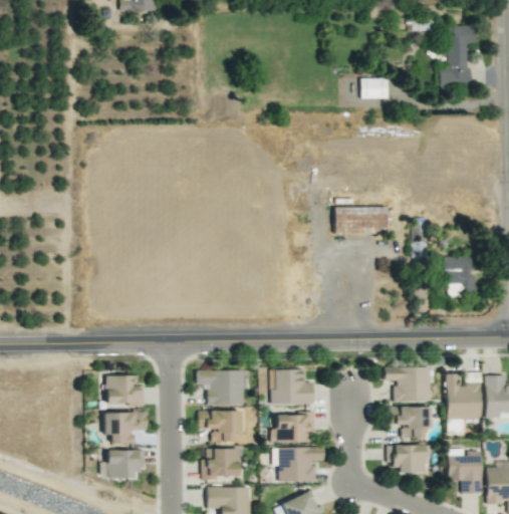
[(156,0),(120,0),(120,11),(157,11),(156,0)]
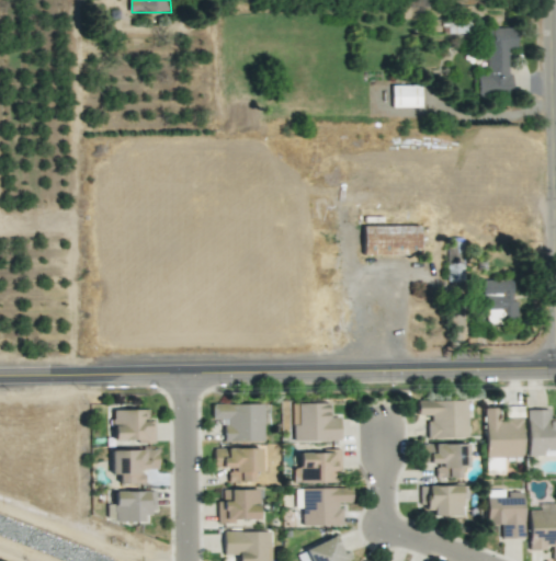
[(513,96),(512,47),(521,47),(520,27),(489,29),(489,75),(480,75),(481,98),(513,96)]
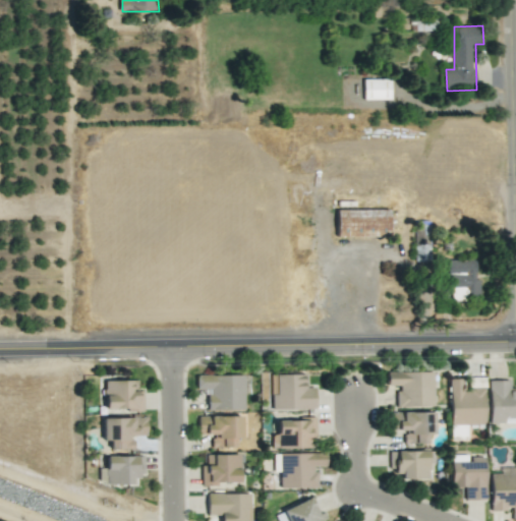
[(366,79),(367,100),(395,100),(395,78),(366,79)]
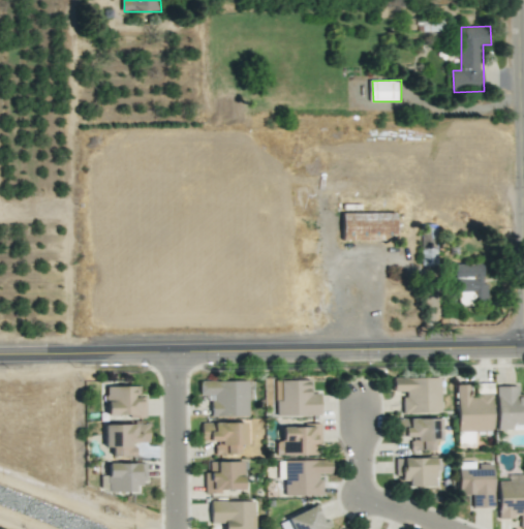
[(399,213),(345,213),(345,241),(399,241),(399,213)]
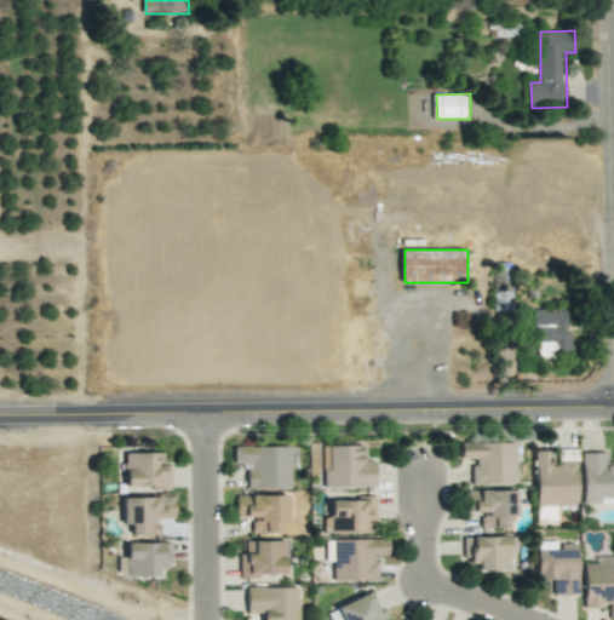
[(498,263),(499,311),(517,311),(516,263),(498,263)]
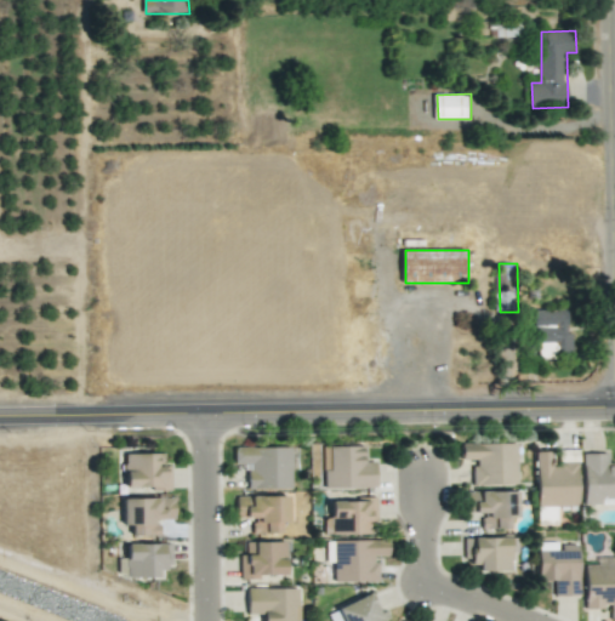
[(573,309),(540,311),(541,355),(574,354),(573,309)]
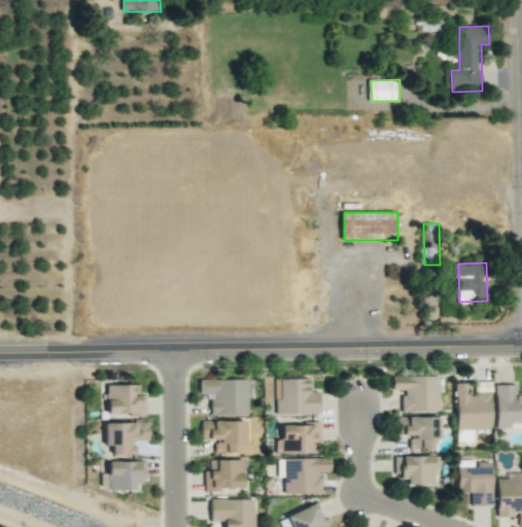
[(442,376),(395,377),(395,390),(405,390),(405,412),(443,411),(442,376)]
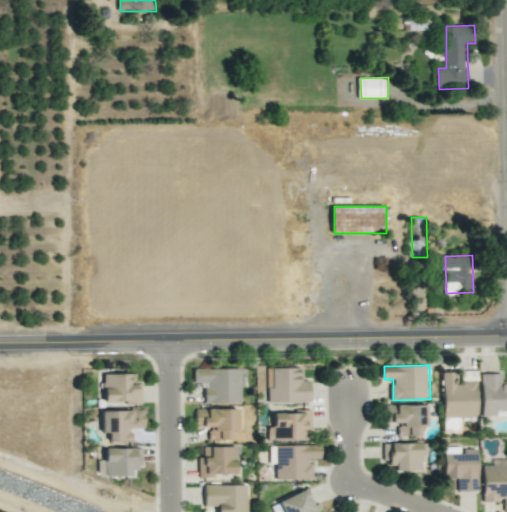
[(270,403),(313,402),(313,381),(304,381),(303,367),(270,368),(270,403)]
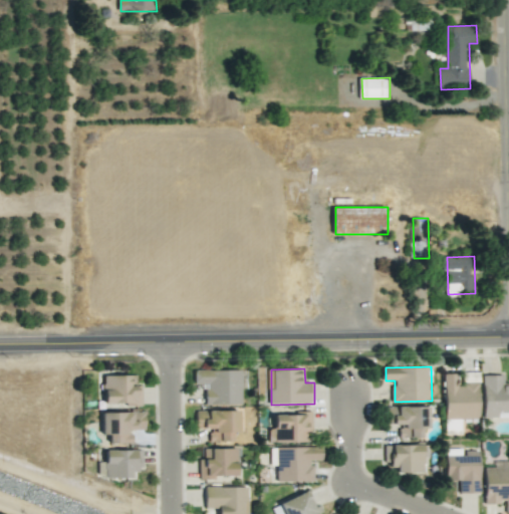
[(245,405),(245,370),(198,369),(197,384),(208,384),(208,405),(245,405)]
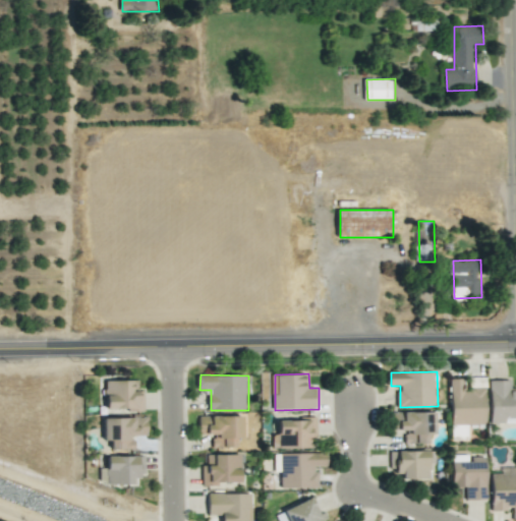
[(453,379),(453,425),(489,424),(488,386),(486,386),(486,379),(471,379),(471,390),(466,390),(466,379),(453,379)]
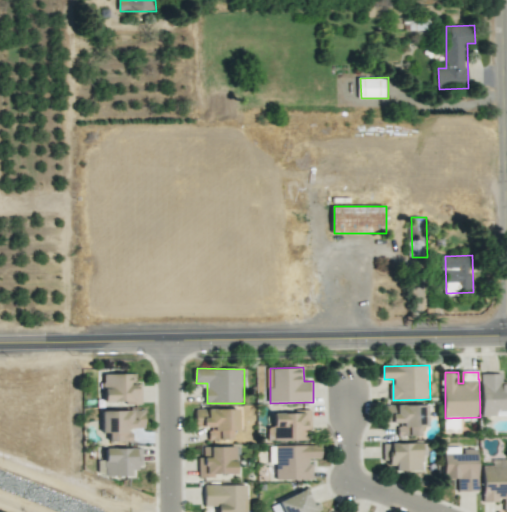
[(138,374),(106,374),(107,404),(144,403),(144,384),(139,384),(138,374)]
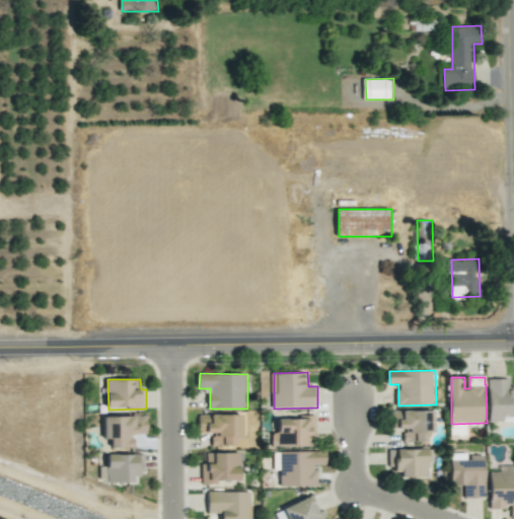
[(513,389),(511,389),(511,379),(490,379),(491,422),(513,421),(513,389)]
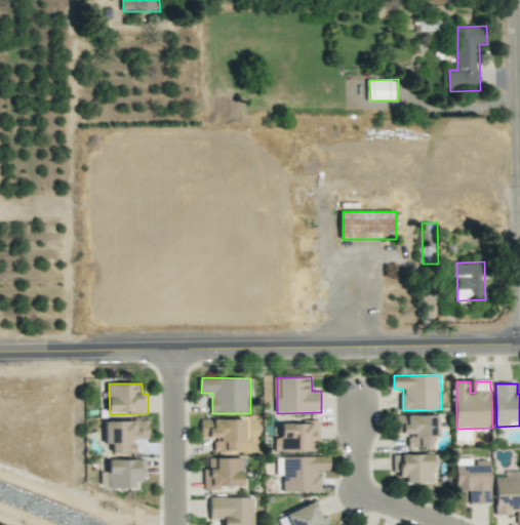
[(410,447),(434,447),(434,437),(440,438),(441,416),(397,414),(397,434),(411,434),(410,447)]
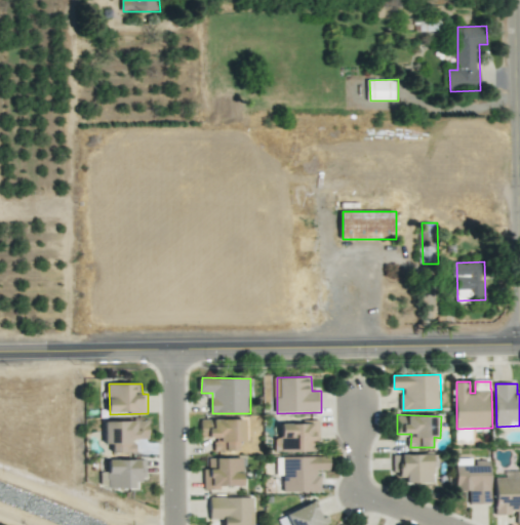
[(247,419),(203,419),(203,438),(217,438),(217,451),(240,451),(240,442),(247,442),(247,419)]
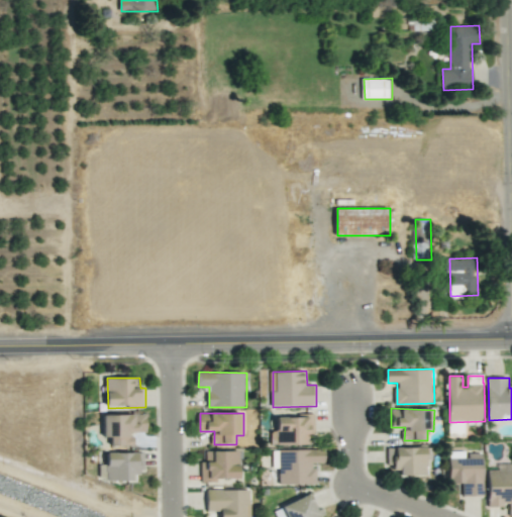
[(105,415),(105,437),(112,436),(113,446),(135,445),(134,432),(149,432),(148,414),(105,415)]
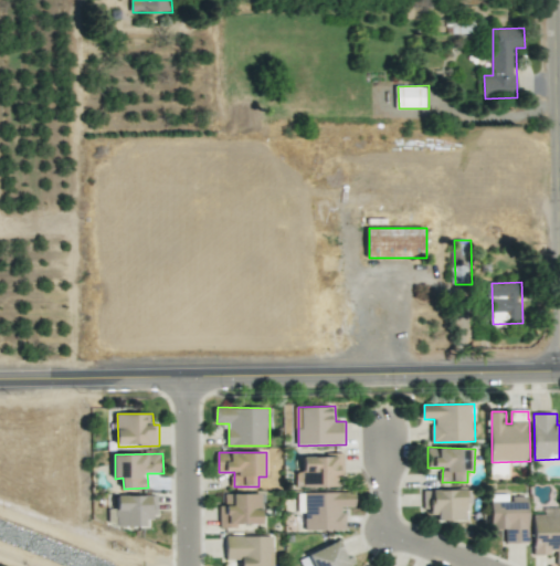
[(305,456),(305,472),(299,472),(299,486),(339,488),(339,475),(346,475),(347,456),(305,456)]
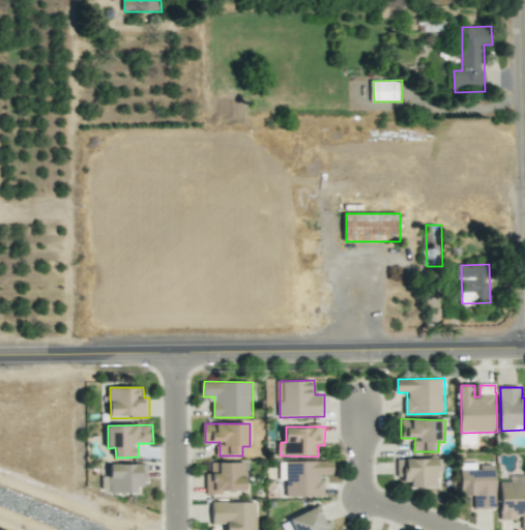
[(402,487),(439,486),(439,459),(401,459),(402,487)]
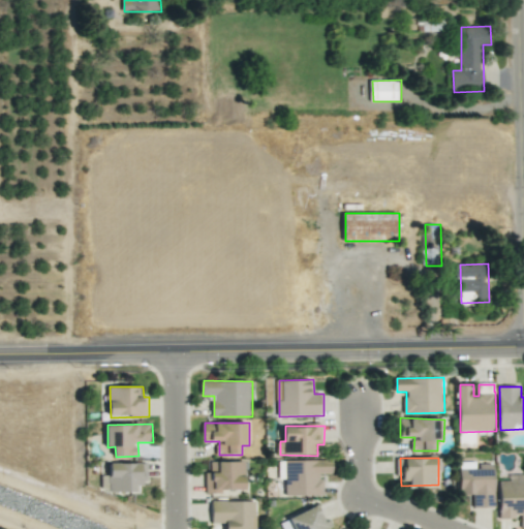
[(288,496),(325,495),(325,473),(335,473),(335,460),(282,461),(282,479),(287,479),(288,496)]
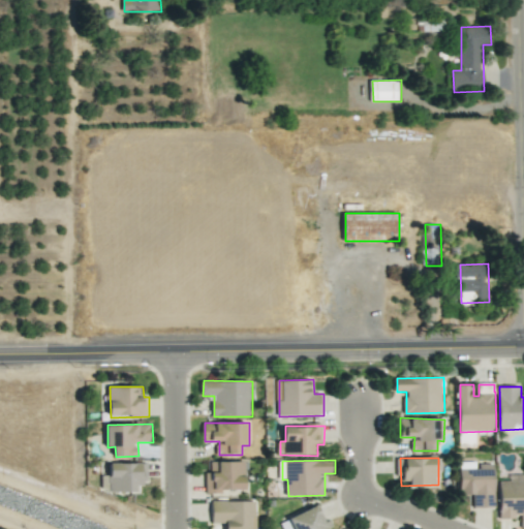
[(247,461),(213,462),(213,472),(208,472),(208,492),(247,491),(247,461)]
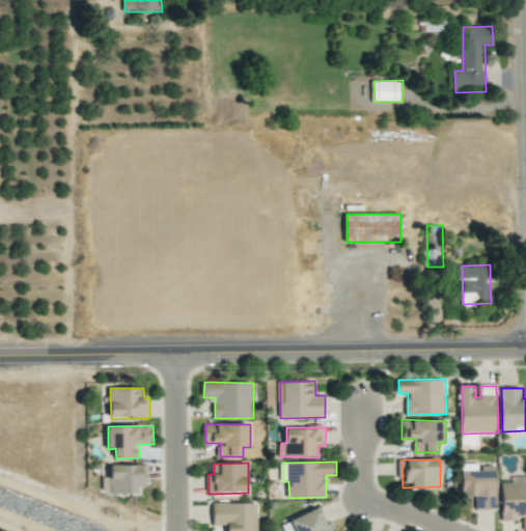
[(150,465),(111,465),(112,478),(105,478),(105,494),(142,494),(142,485),(150,485),(150,465)]
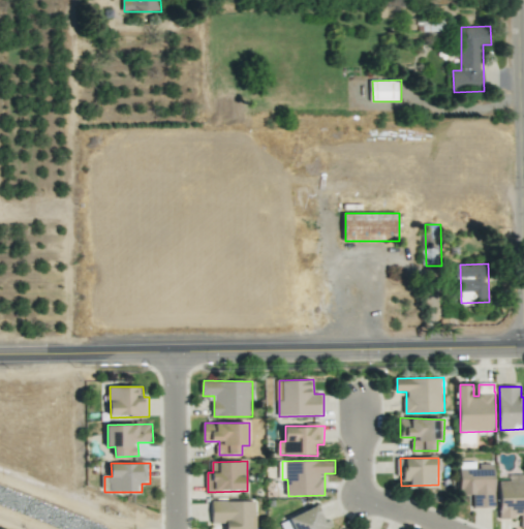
[(461,468),(462,496),(474,495),(475,508),(497,508),(496,464),(482,464),(482,468),(461,468)]
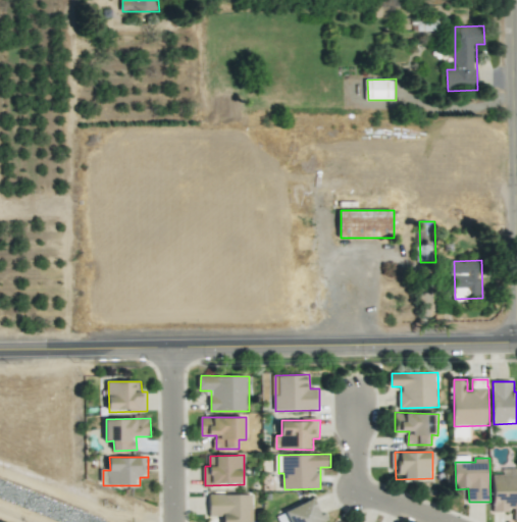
[(496,512),(514,512),(515,521),(516,521),(516,467),(505,468),(505,475),(495,475),(496,512)]
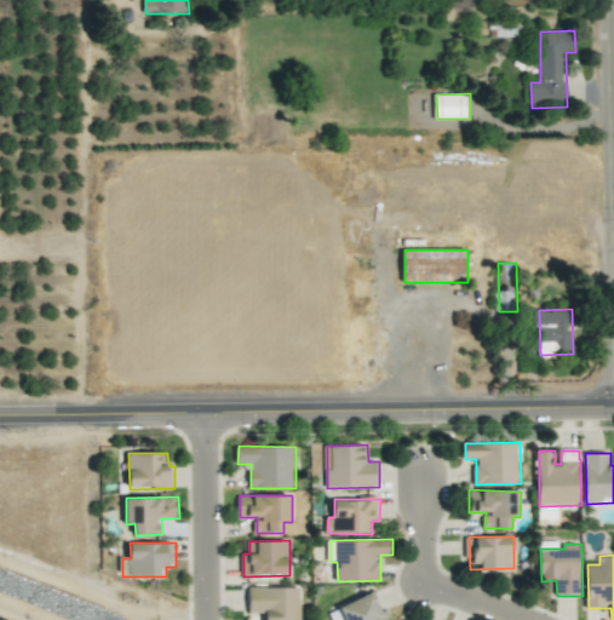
[(303,619),(304,587),(251,586),(251,613),(267,613),(267,619),(303,619)]
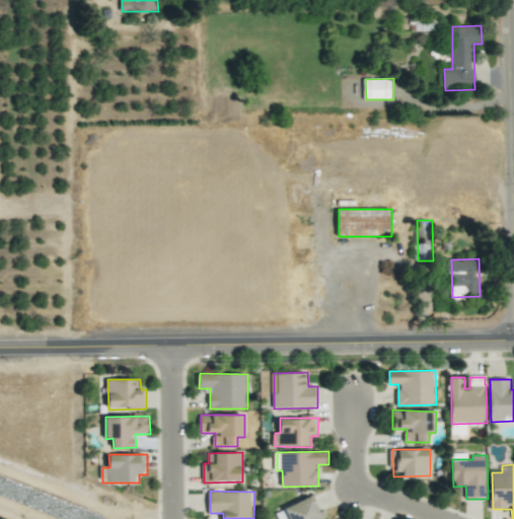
[(280,518),(325,518),(315,495),(278,512),(280,518)]
